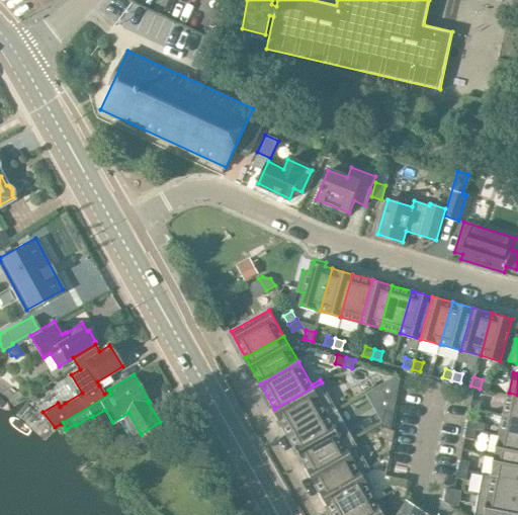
[(489,391),(491,381),(483,379),(480,389),(489,391)]
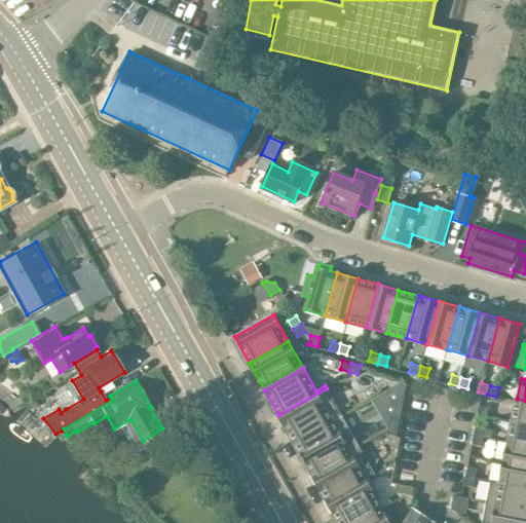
[(294,442),(341,415),(327,388),(278,415),(294,442)]
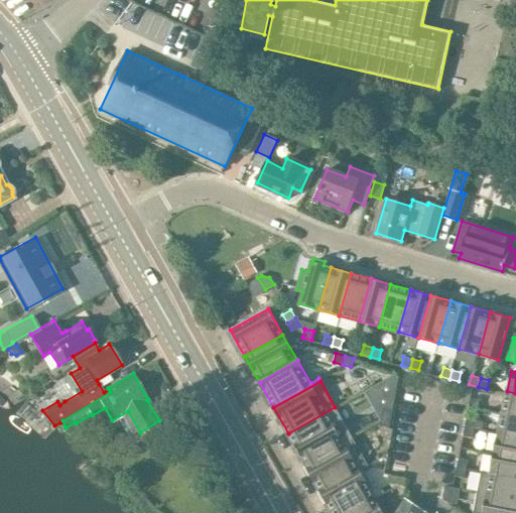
[(515,414),(515,393),(507,391),(503,412),(515,414)]
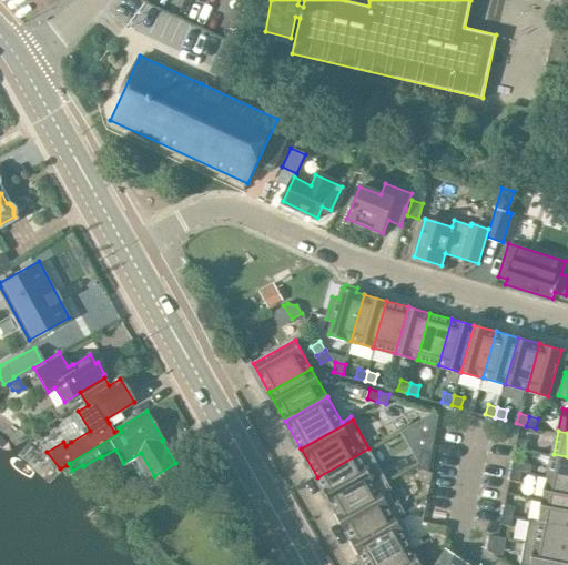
[(526,450),(527,440),(517,437),(516,447),(526,450)]
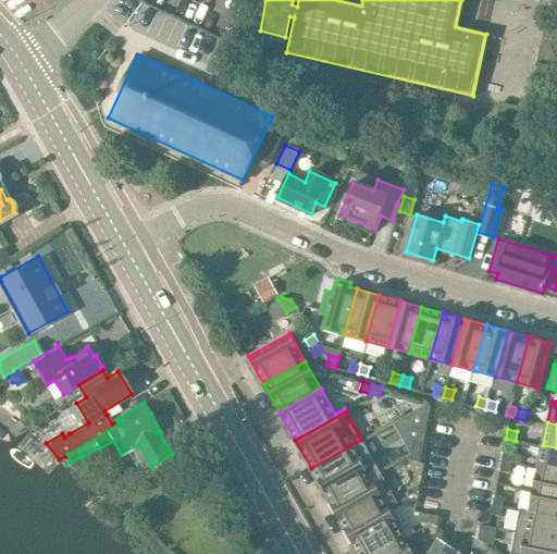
[(326,496),(378,468),(361,440),(311,468),(326,496)]
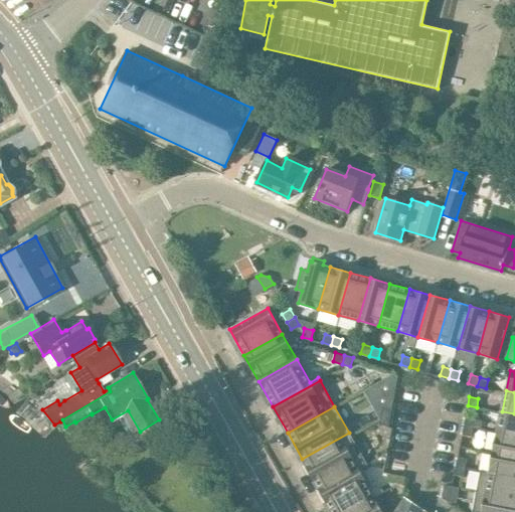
[(390,416),(391,408),(382,406),(381,415),(390,416)]
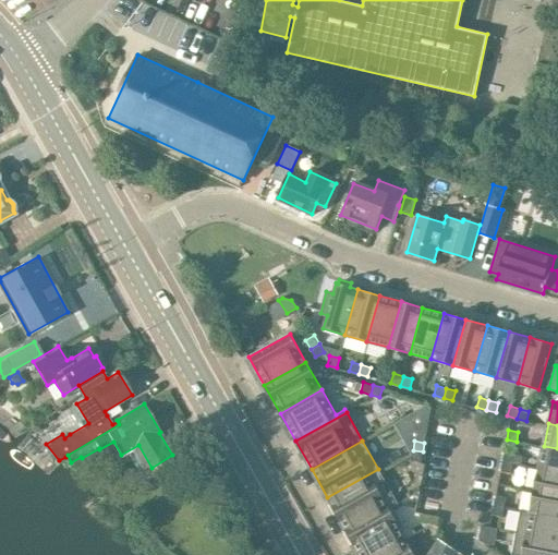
[(557,471),(557,448),(544,446),(540,468),(557,471)]
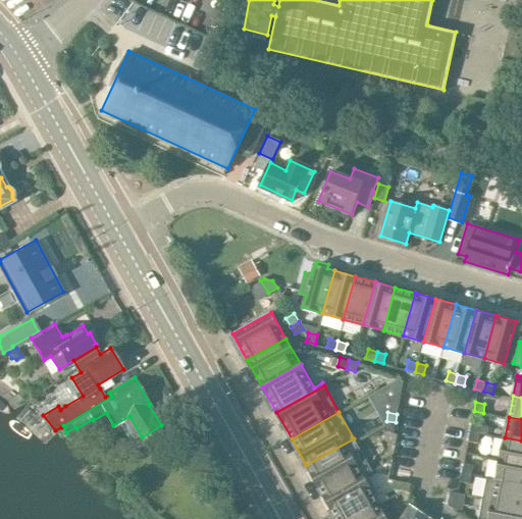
[(394,431),(396,422),(386,421),(384,430),(394,431)]
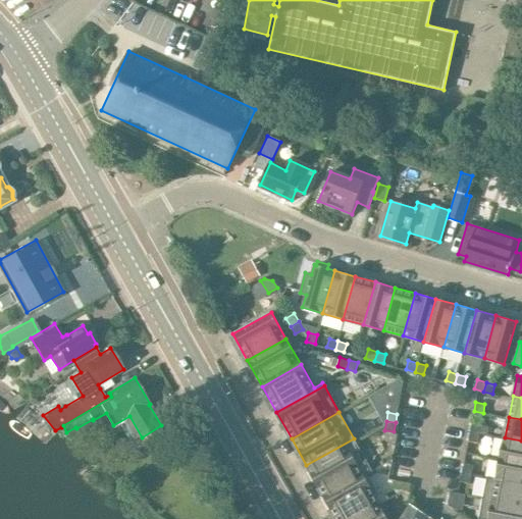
[(479,432),(481,423),(472,422),(470,430),(479,432)]
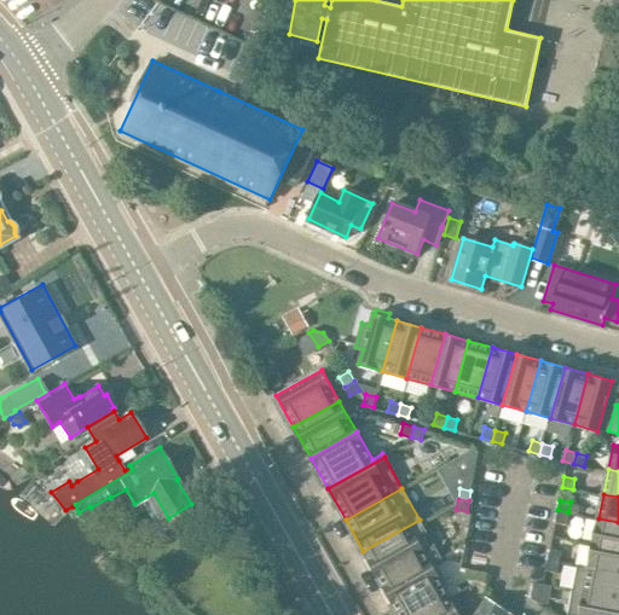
[(566,523),(568,512),(557,510),(555,521),(566,523)]
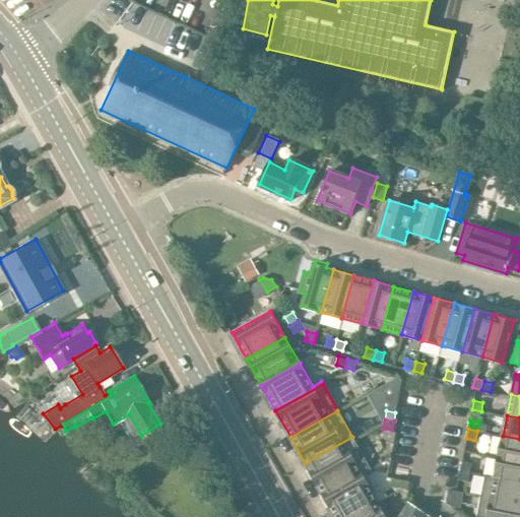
[(519,460),(519,439),(503,436),(499,456),(519,460)]
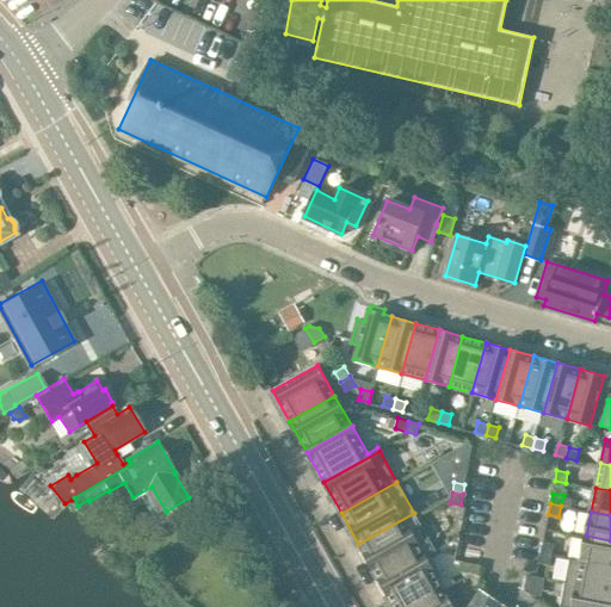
[(376,575),(431,543),(414,513),(358,544),(376,575)]
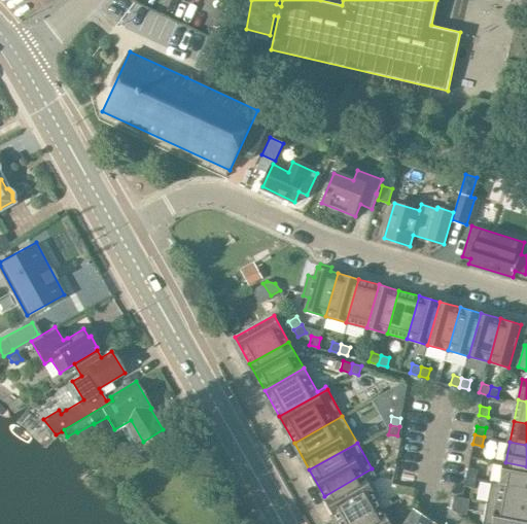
[(526,466),(505,462),(501,482),(492,480),(491,481),(526,488),(526,466)]
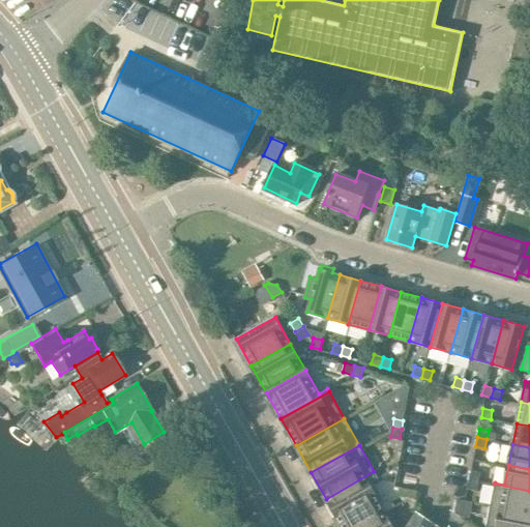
[(478,480),(480,471),(471,469),(469,478),(478,480)]
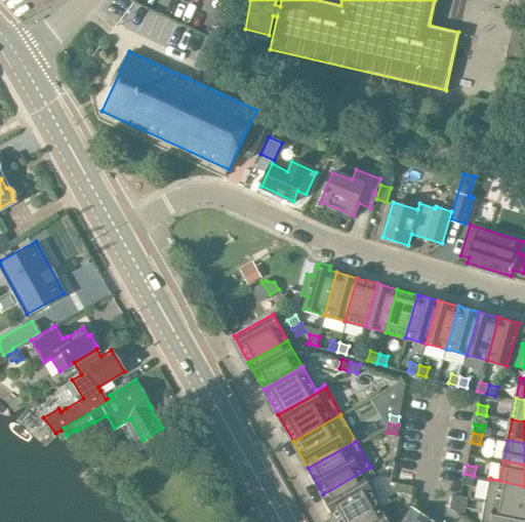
[(376,498),(365,478),(374,473),(370,467),(323,494),(337,521),(376,498)]
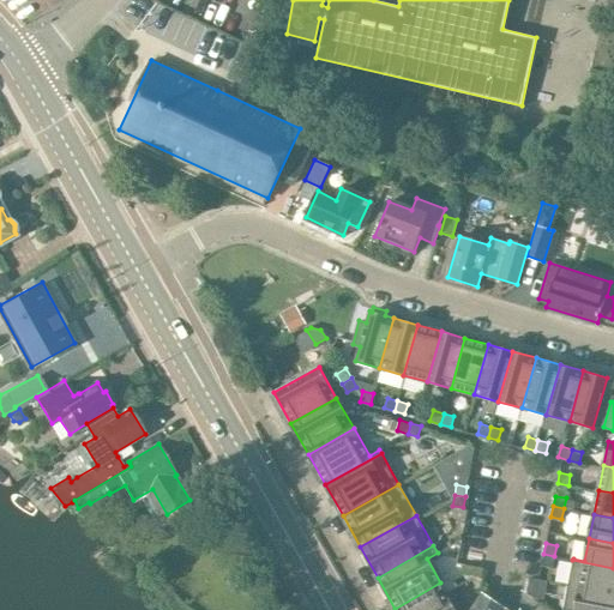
[(553,566),(554,556),(543,554),(542,565),(553,566)]
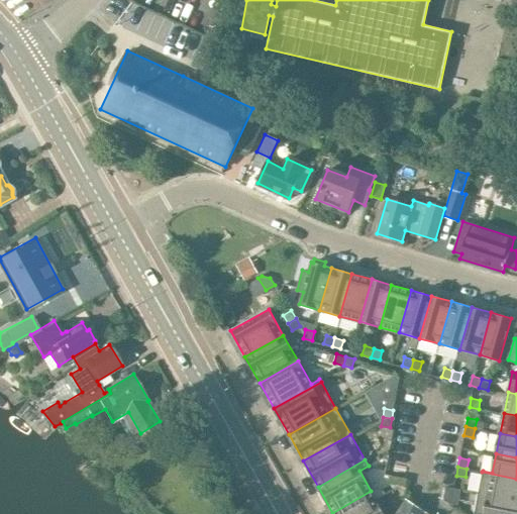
[(516,500),(516,479),(482,472),(479,493),(516,500)]
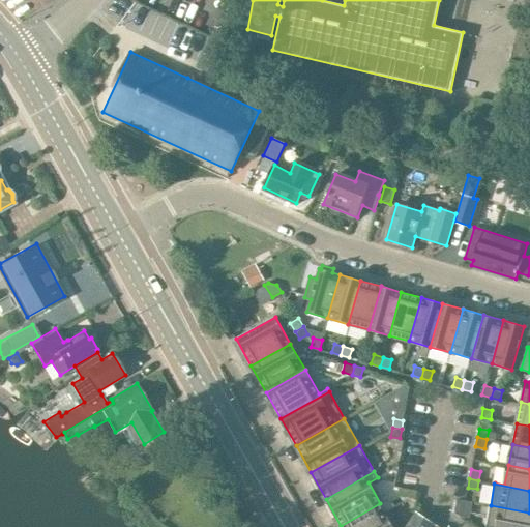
[(407,497),(409,488),(400,486),(398,496),(407,497)]
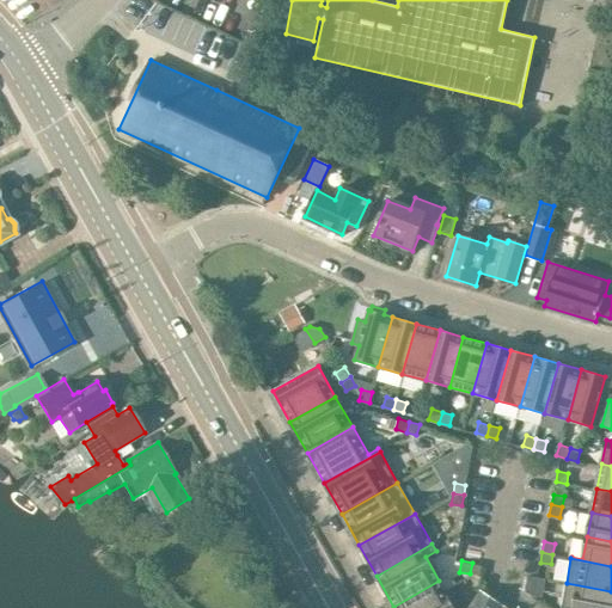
[(481,576),(483,565),(472,563),(470,573),(481,576)]
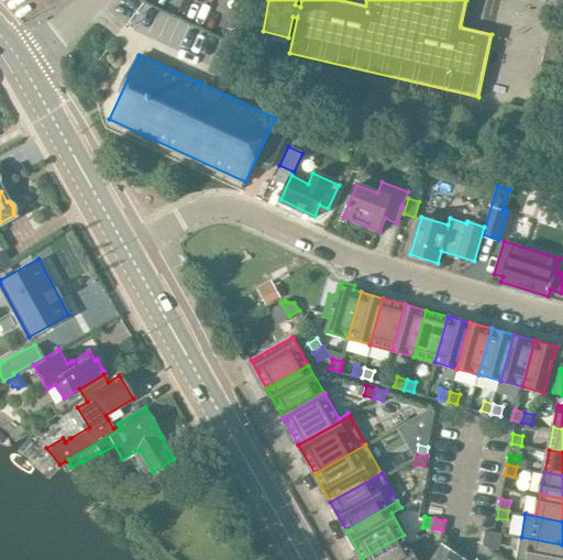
[(503,542),(505,533),(494,530),(493,540),(503,542)]
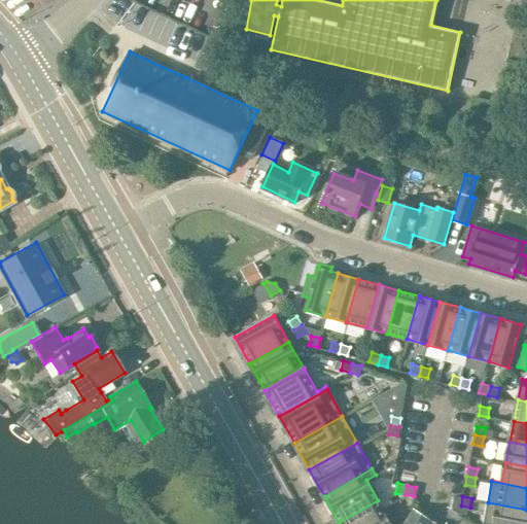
[(391,523),(378,500),(339,523),(340,523),(391,523)]
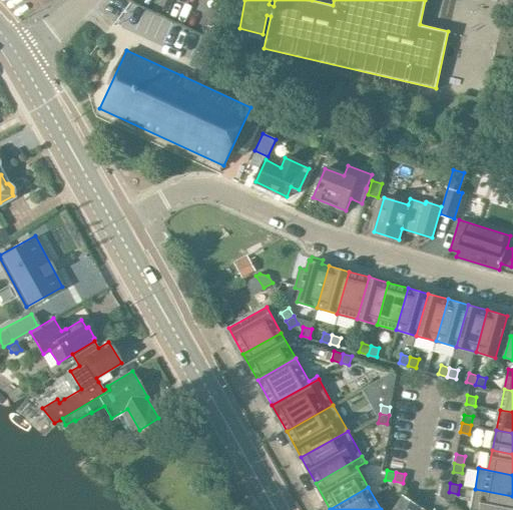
[(512,509),(512,496),(475,489),(471,509),(475,509),(512,509)]
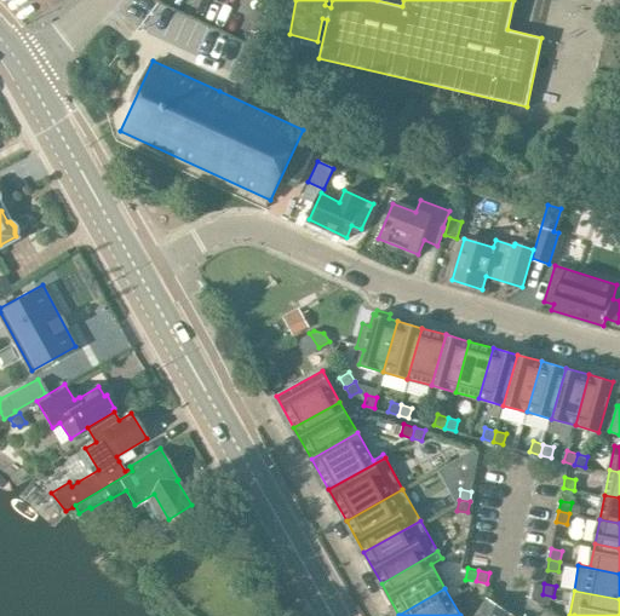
[(514,615),(515,615),(487,597),(474,615),(514,615)]
